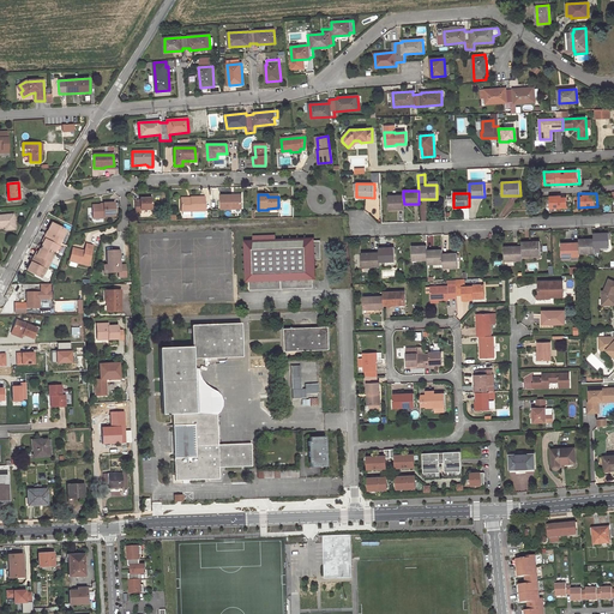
[(230,196),(220,196),(221,209),(241,209),(240,197),(230,197),(230,196)]
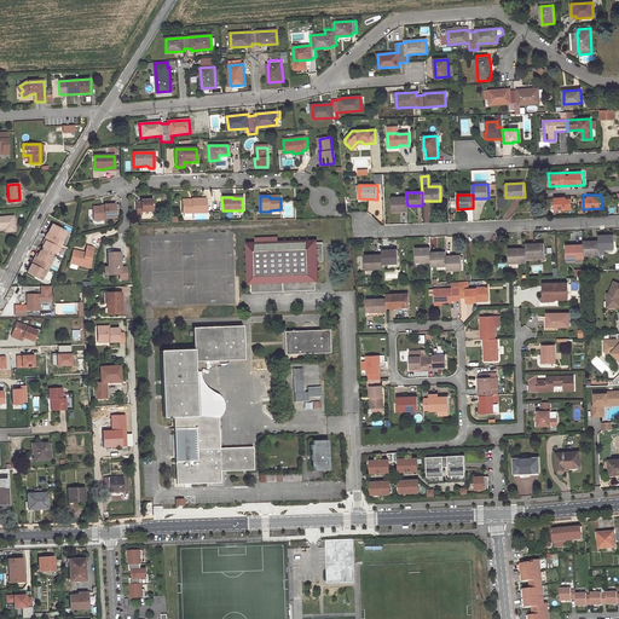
[(406,197),(392,197),(392,212),(408,210),(408,206),(406,197)]
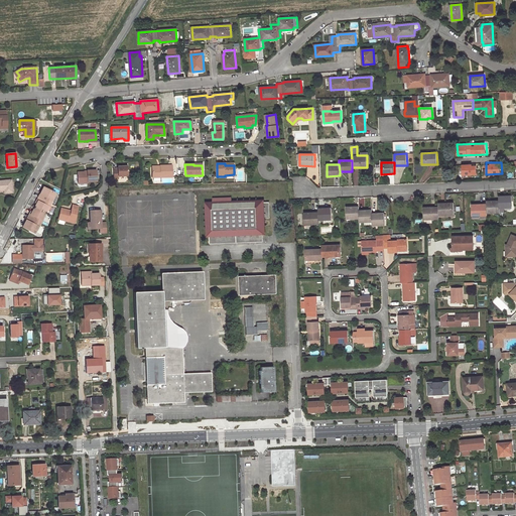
[(478,174),(478,164),(463,164),(463,174),(478,174)]
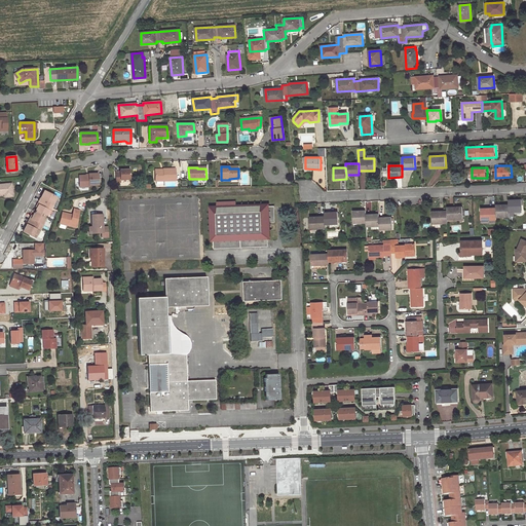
[(155,182),(175,181),(175,168),(163,170),(163,171),(154,172),(155,182)]
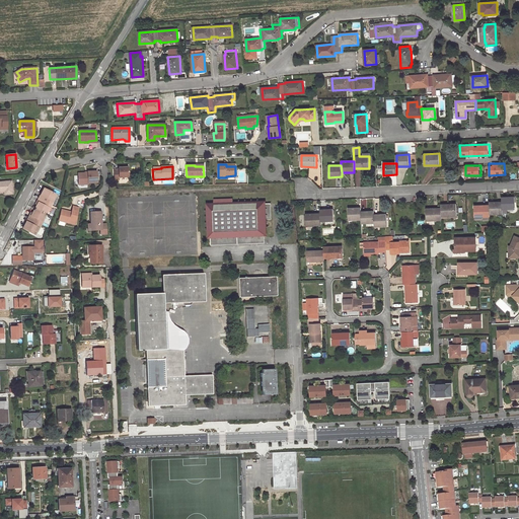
[(128,168),(118,168),(119,170),(114,170),(115,180),(119,180),(119,177),(128,177),(128,168)]
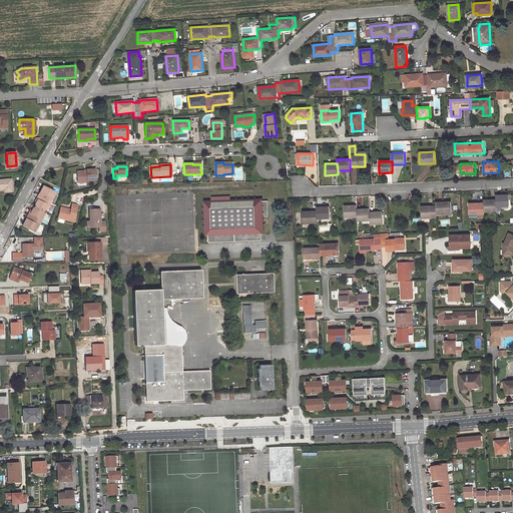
[(95,169),(86,170),(86,172),(76,172),(77,181),(95,180),(95,169)]
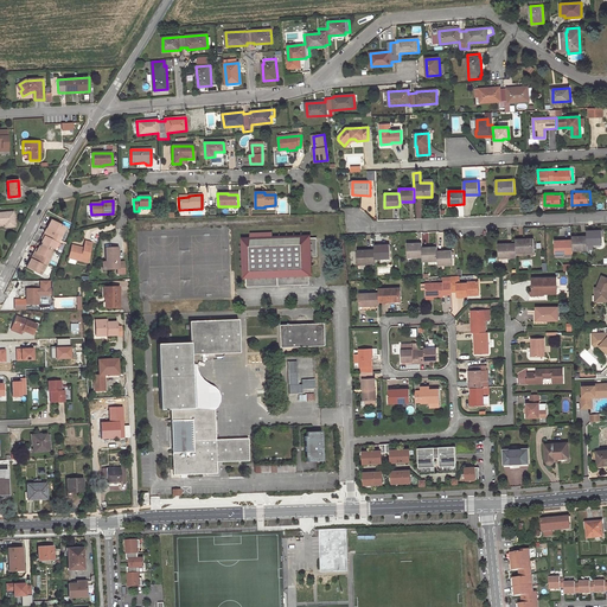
[(13,212),(0,212),(0,224),(14,223),(13,212)]
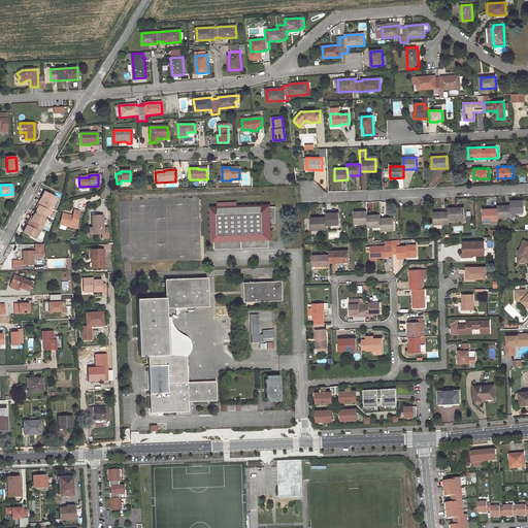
[(54,206),(58,198),(45,191),(43,195),(44,196),(38,208),(34,217),(28,227),(28,229),(26,228),(24,232),(36,238),(40,230),(41,231),(43,226),(42,226),(51,209),(52,210),(54,206)]
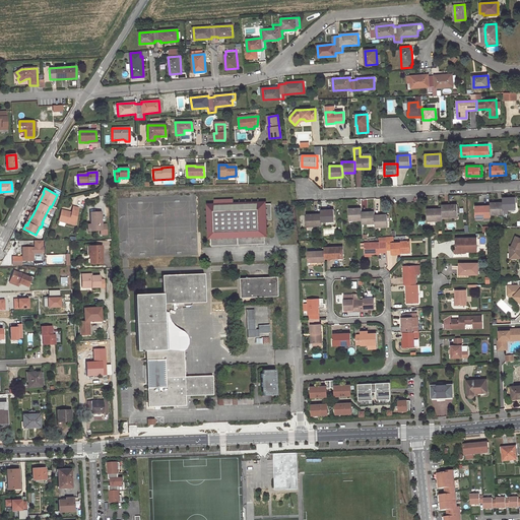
[(516,208),(516,197),(503,197),(503,202),(504,209),(516,208)]
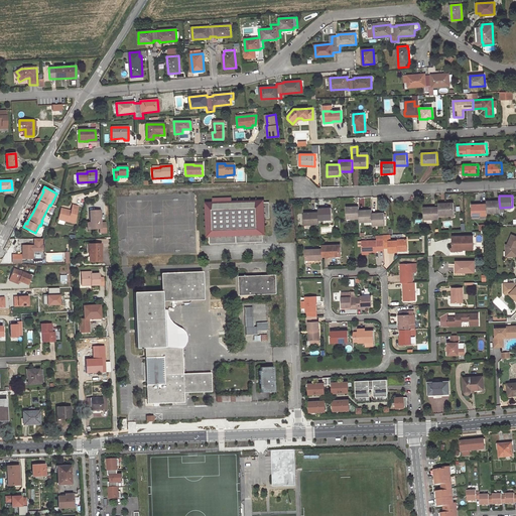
[(230,197),(214,198),(214,203),(207,203),(208,235),(210,235),(210,242),(263,240),(263,233),(265,233),(264,218),(268,218),(268,202),(263,202),(263,201),(230,202),(230,197)]
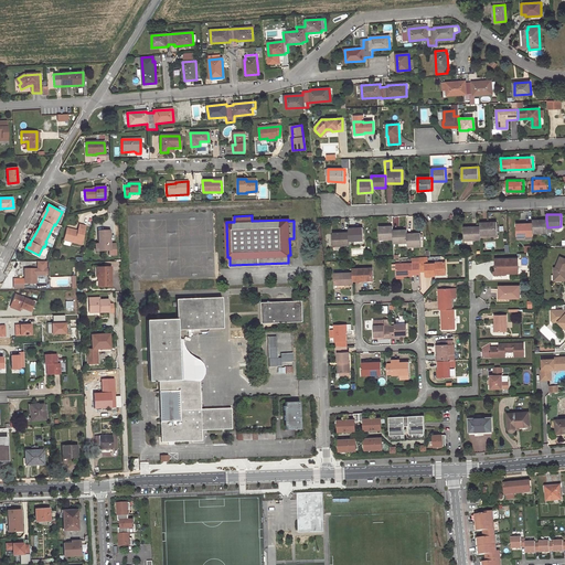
[(547,227),(546,220),(533,220),(533,223),(533,233),(547,233),(547,227)]
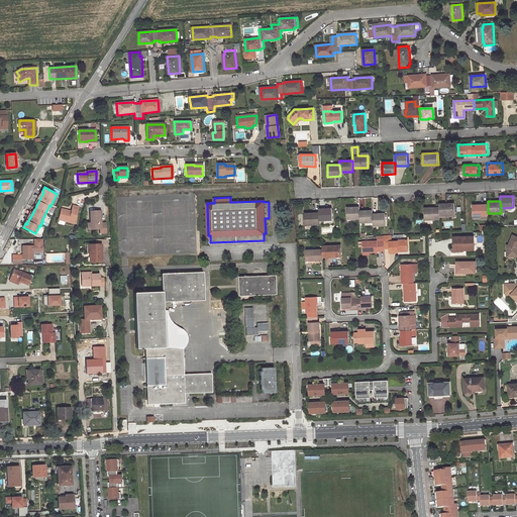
[(455,214),(454,203),(439,204),(439,207),(439,215),(455,214)]
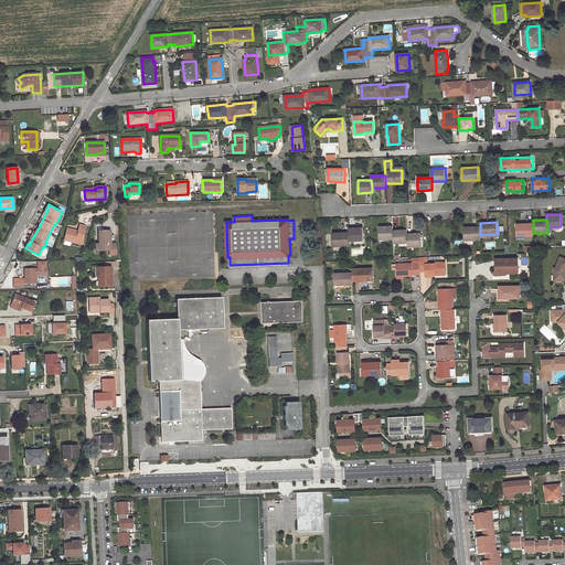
[(533,223),(516,224),(516,236),(533,236),(533,233),(533,223)]
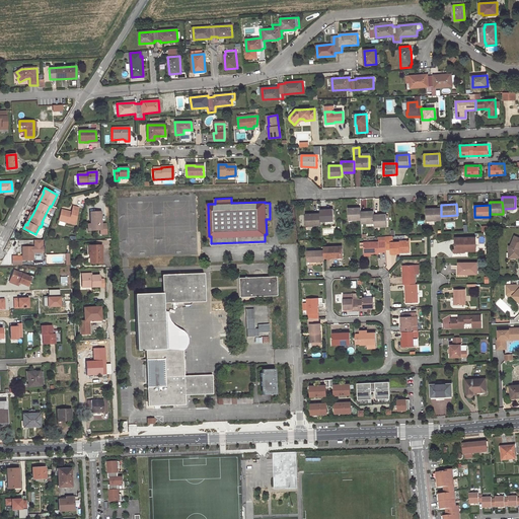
[(59,221),(74,224),(78,208),(72,206),(71,213),(62,210),(59,221)]
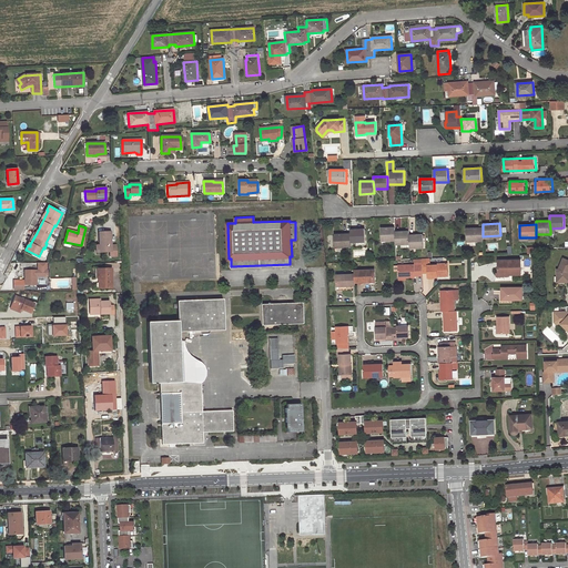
[(395,227),(382,229),(382,241),(395,241),(395,232),(395,227)]
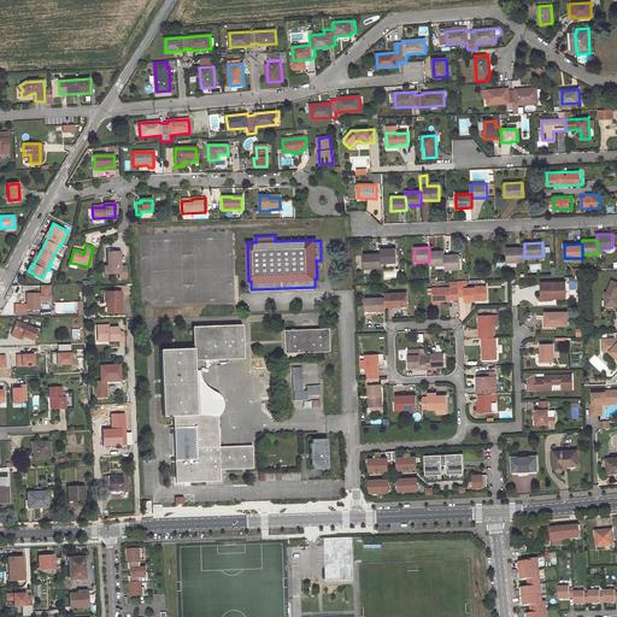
[(524,247),(506,248),(507,263),(524,262),(524,257),(524,247)]
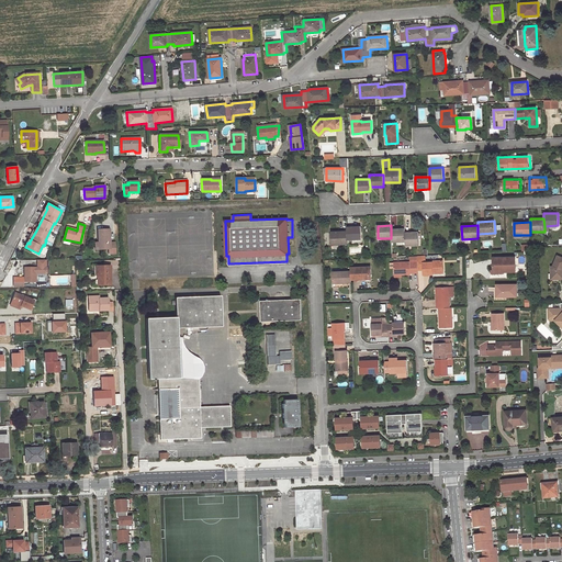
[(361,238),(361,226),(347,227),(347,231),(348,239),(361,238)]
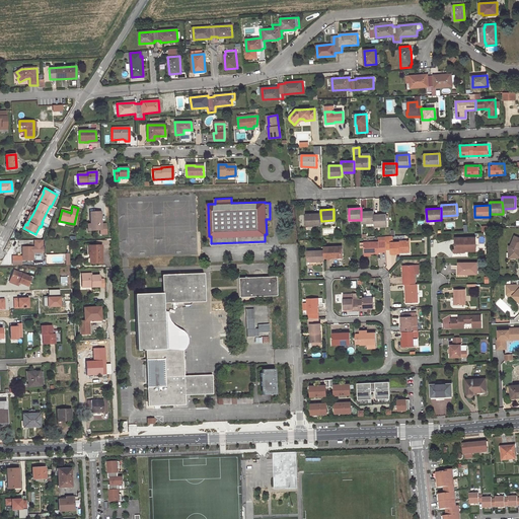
[(101,229),(100,211),(90,211),(90,223),(91,230),(101,229)]
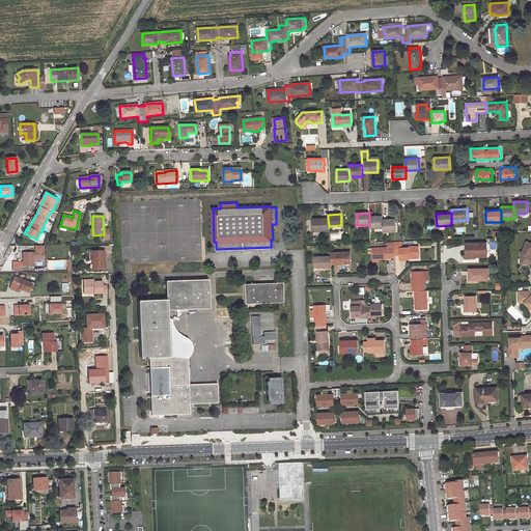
[(383,220),(383,216),(369,217),(369,225),(369,228),(383,227),(383,220)]
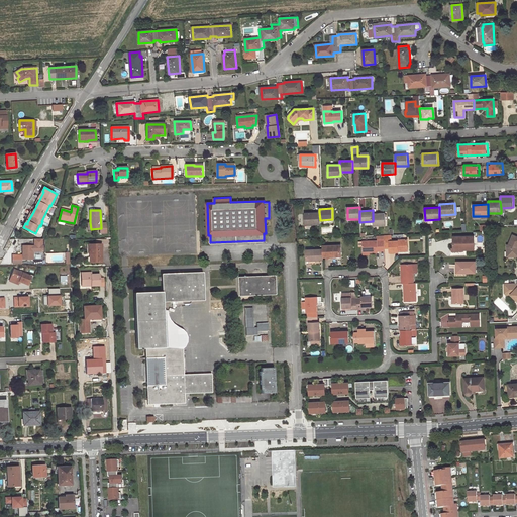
[(319,212),(304,213),(305,225),(320,224),(320,220),(319,212)]
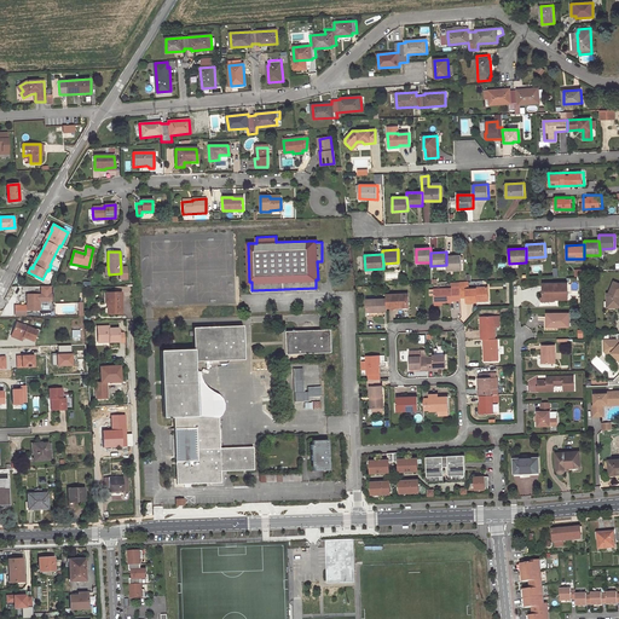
[(462,270),(462,255),(446,256),(446,265),(446,271),(462,270)]
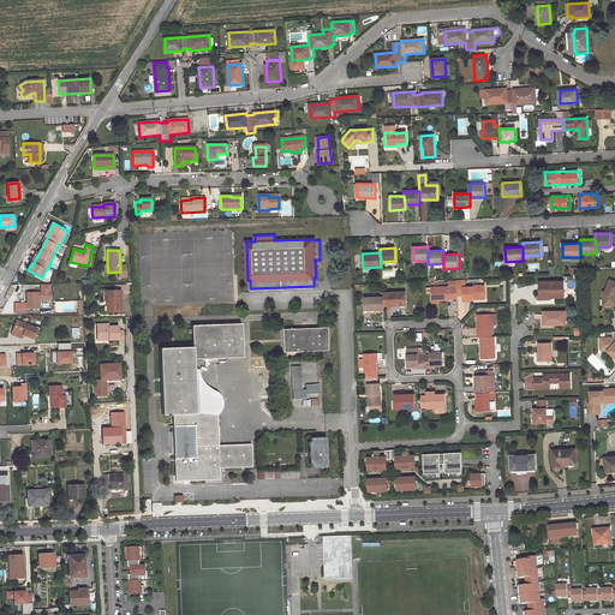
[(473,287),(473,288),(466,288),(466,280),(458,280),(458,287),(459,297),(465,297),(465,300),(475,300),(475,299),(475,298),(485,297),(485,286),(473,287)]
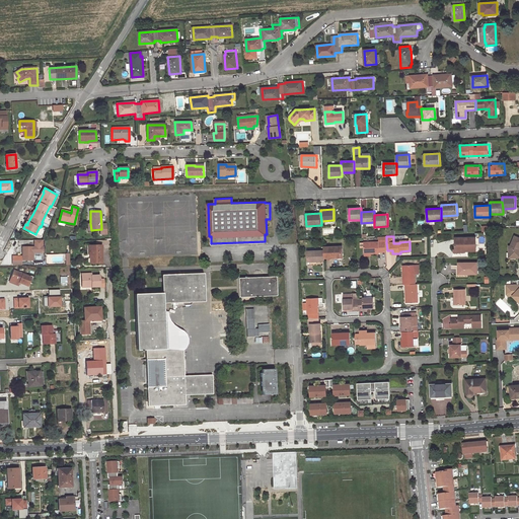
[(518,237),(514,236),(510,246),(509,246),(509,252),(511,252),(511,257),(518,257),(518,237)]
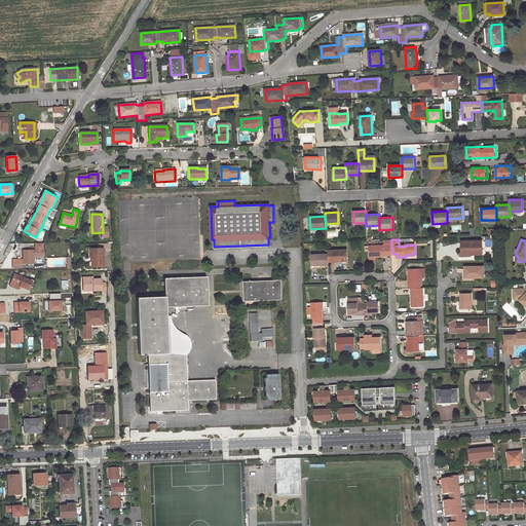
[(482,240),(461,241),(462,253),(472,253),(472,254),(483,254),(482,240)]
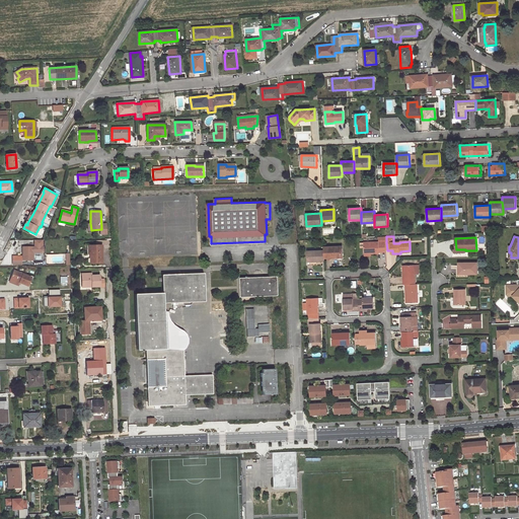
[(33,248),(21,248),(21,262),(32,262),(32,253),(43,253),(42,247),(41,240),(33,241),(33,248)]
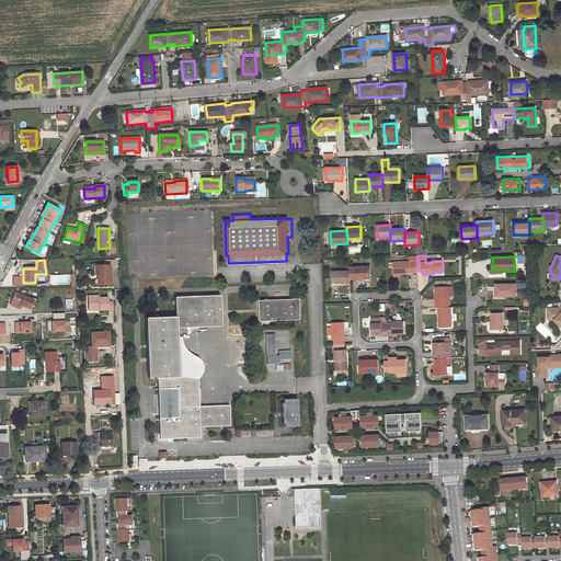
[(418,262),(395,262),(395,275),(411,274),(411,273),(419,273),(419,271),(418,262)]
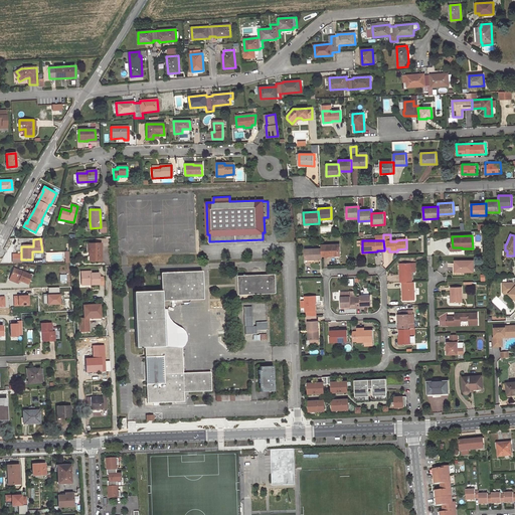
[(101,262),(101,243),(88,243),(88,253),(89,253),(91,253),(91,262),(101,262)]
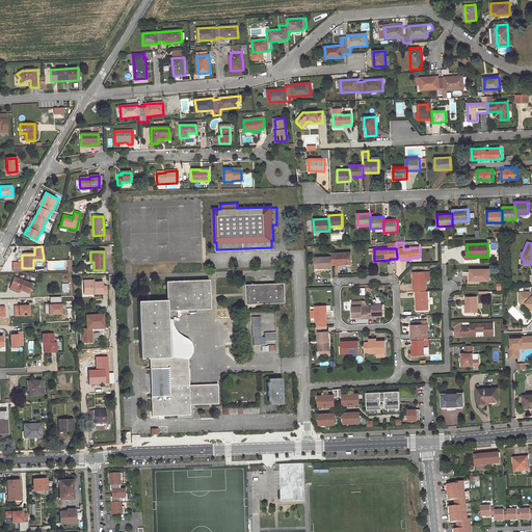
[(351,255),(347,253),(333,254),(333,257),(333,265),(338,264),(341,264),(352,264),(351,255)]
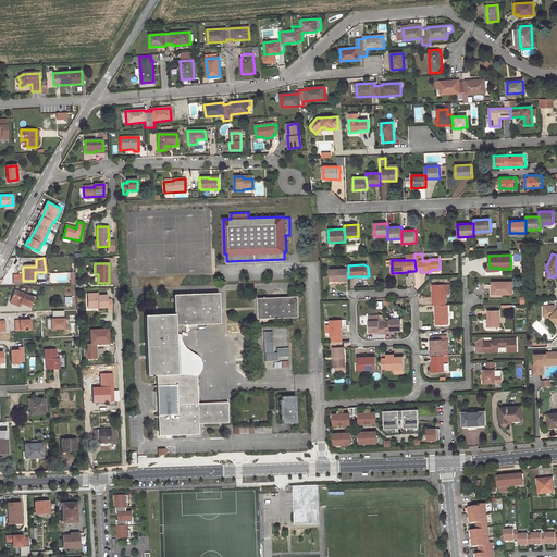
[(348,269),(331,270),(332,281),(341,281),(349,281),(348,277),(348,269)]
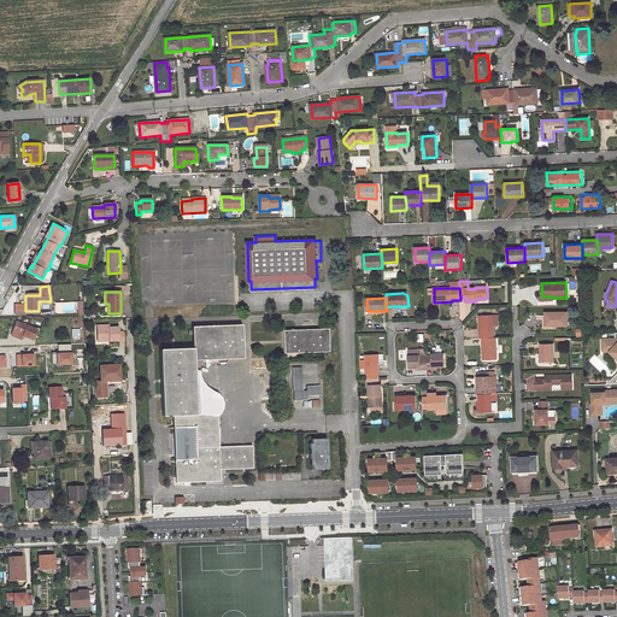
[(545,327),(568,327),(568,312),(546,313),(546,319),(545,319),(545,327)]
